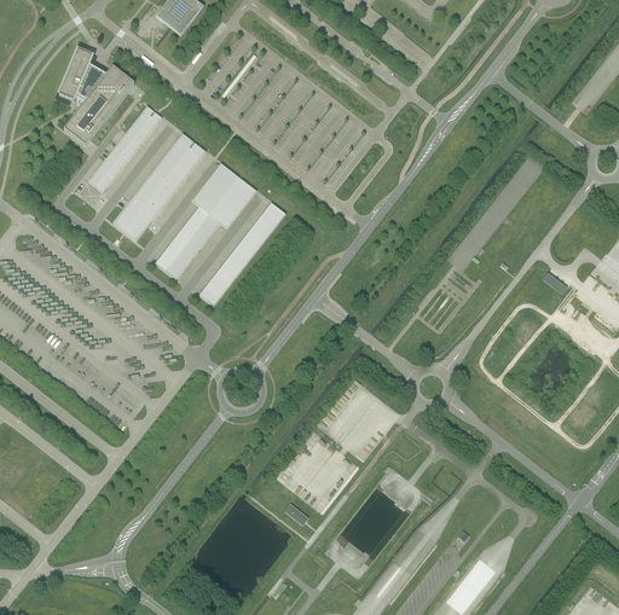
[(169,0),(165,7),(166,7),(163,10),(158,16),(163,19),(163,18),(166,21),(172,27),(180,33),(201,6),(192,0),(169,0)]
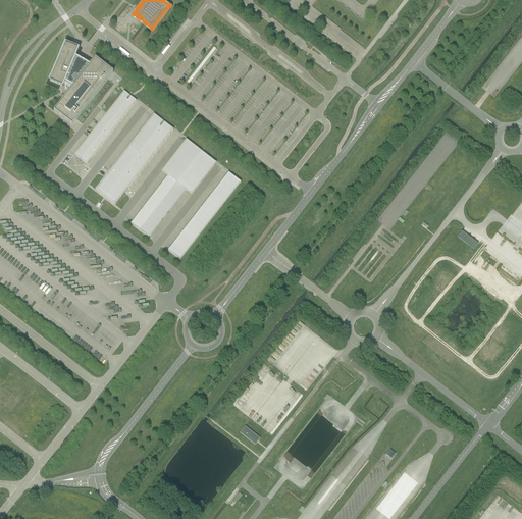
[(345,37),(360,49),(363,46),(347,33),(345,37)]
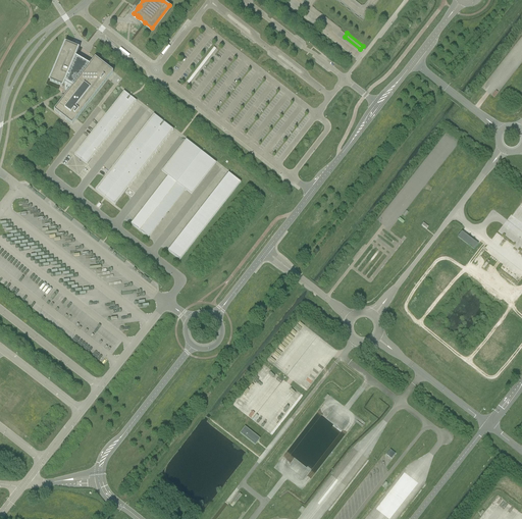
[(66,44),(52,79),(60,82),(61,82),(62,78),(74,86),(70,91),(67,95),(57,108),(63,113),(64,114),(71,120),(72,118),(73,117),(74,116),(77,112),(105,76),(108,72),(109,72),(103,67),(101,70),(86,61),(72,54),(73,52),(73,51),(75,48),(66,44)]
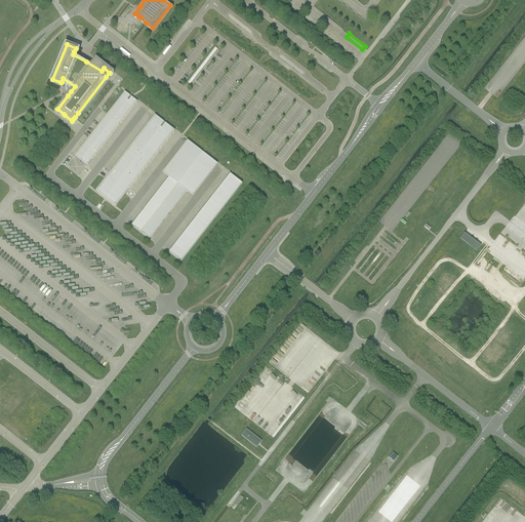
[(188,80),(189,81),(216,46),(215,45),(188,80)]
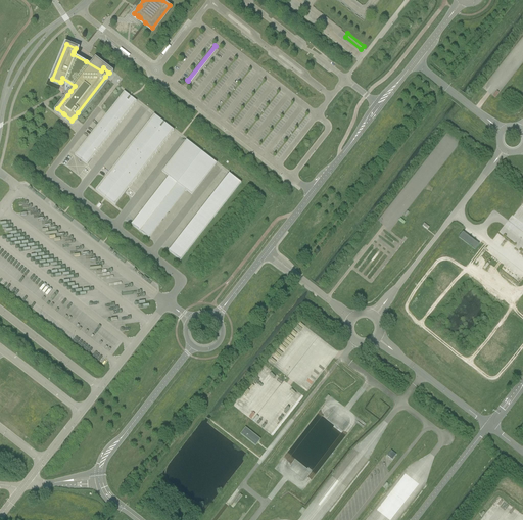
[(106,111),(75,152),(87,162),(136,99),(124,89),(106,111)]
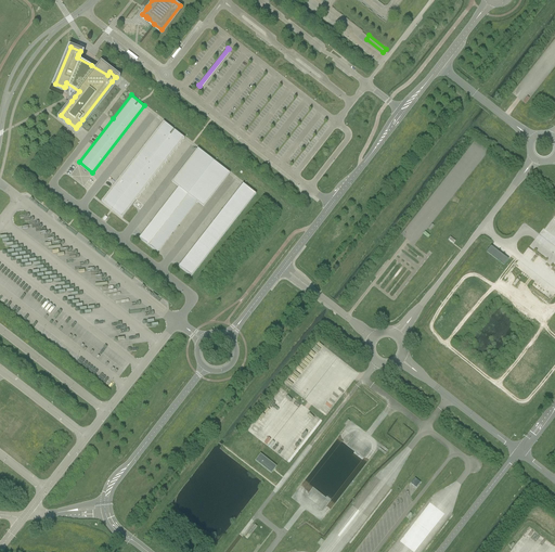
[(164,119),(111,187),(101,199),(123,215),(132,202),(184,136),(164,119)]
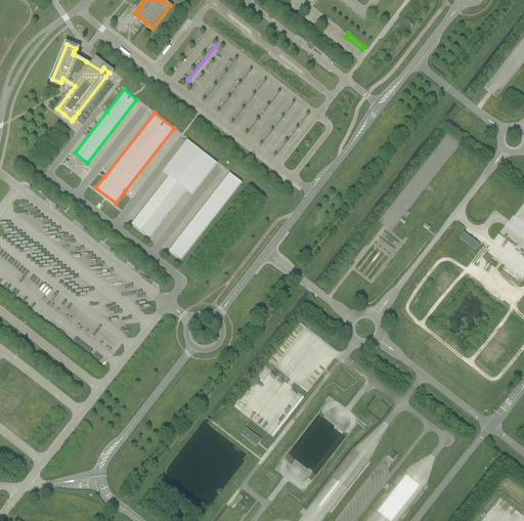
[(162,170),(168,175),(131,222),(148,236),(185,188),(191,193),(216,162),(186,138),(162,170)]
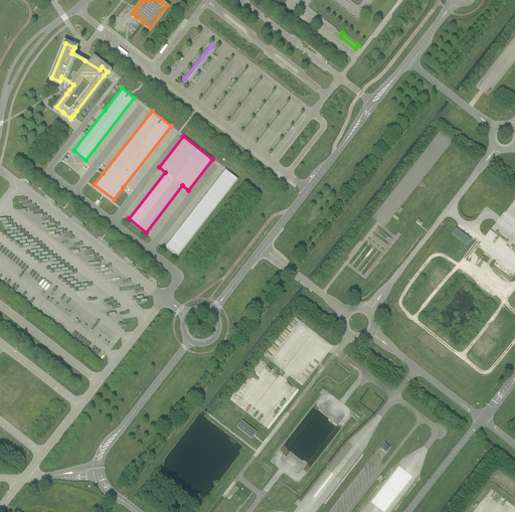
[(166,244),(176,253),(177,254),(237,178),(225,168),(166,244)]
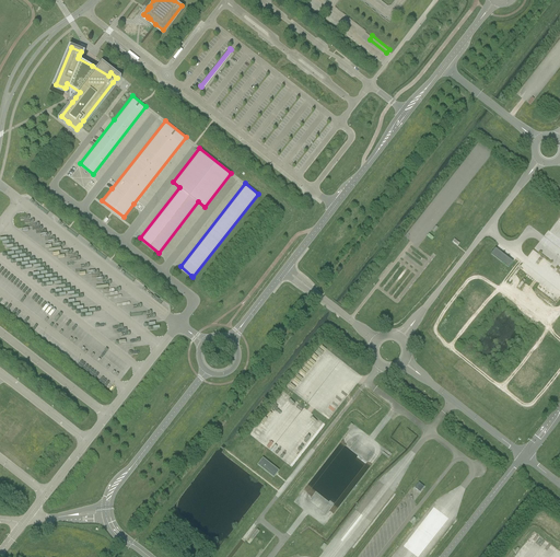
[(496,246),(488,254),(506,268),(513,259),(496,246)]
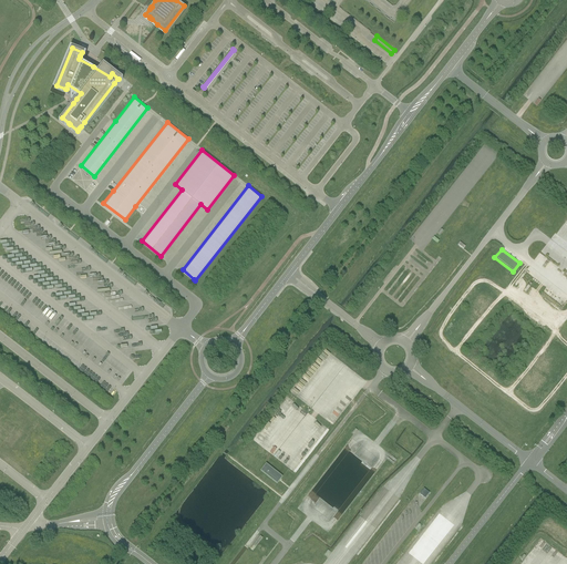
[(280,473),(263,460),(257,468),(274,481),(280,473)]
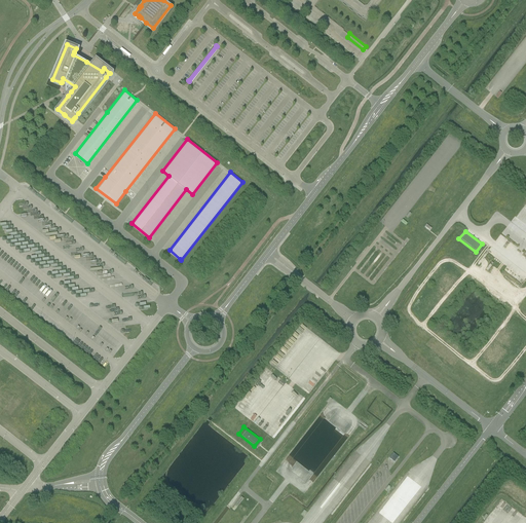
[(388,455),(395,459),(399,454),(392,450),(388,455)]
